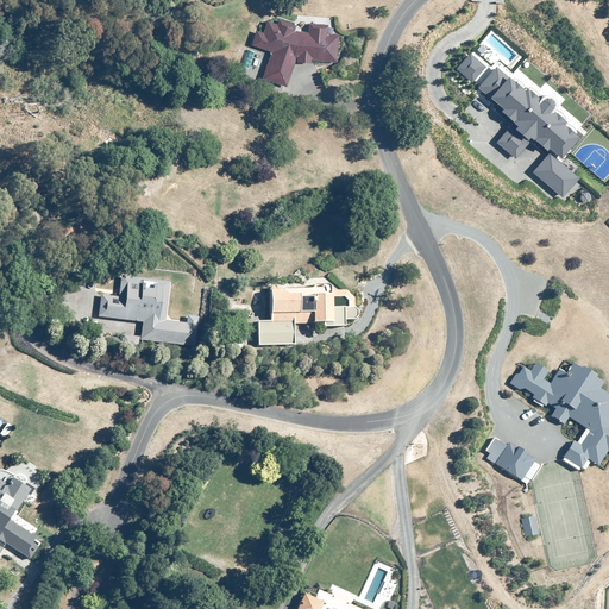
[(261,80),(287,87),(295,64),(311,64),(311,61),(339,61),(338,33),(326,35),(326,24),(307,24),(307,27),(277,19),(276,23),(265,20),(262,32),(255,30),(253,35),(252,35),(249,46),(269,51),(261,80)]
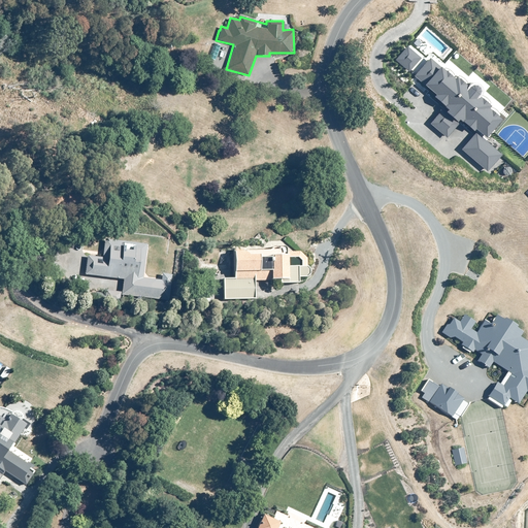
[(84,275),(91,276),(91,284),(112,285),(112,278),(124,278),(123,295),(170,299),(171,283),(144,281),(146,244),(103,240),(102,257),(86,255),(84,275)]
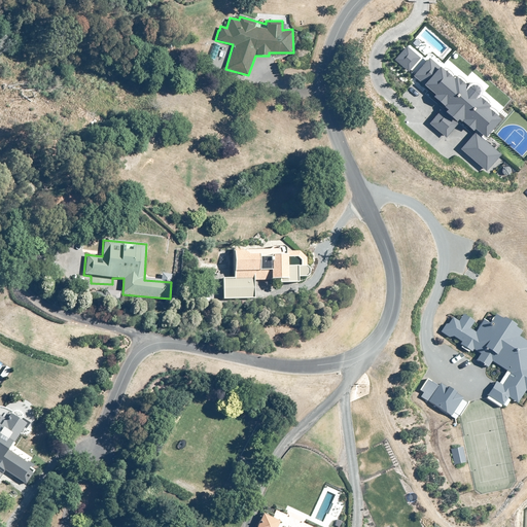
[(286,248),(230,249),(231,278),(221,278),(222,300),(255,299),(254,280),(277,279),(278,284),(299,284),(299,278),(307,278),(307,258),(300,250),(291,250),(286,248)]
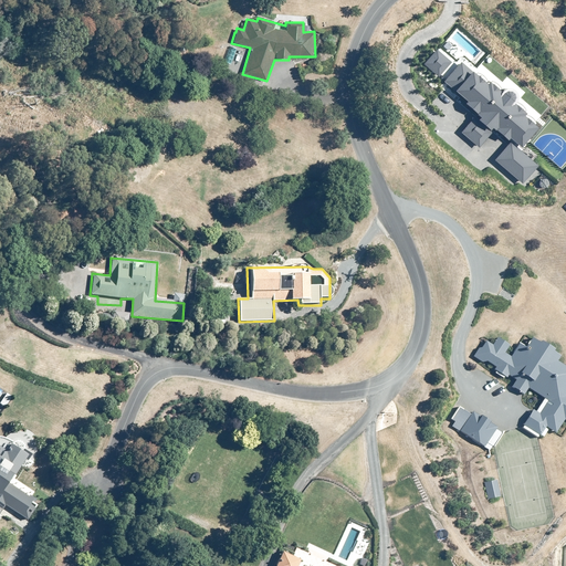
[(130,313),(114,312),(114,328),(129,328),(130,313)]
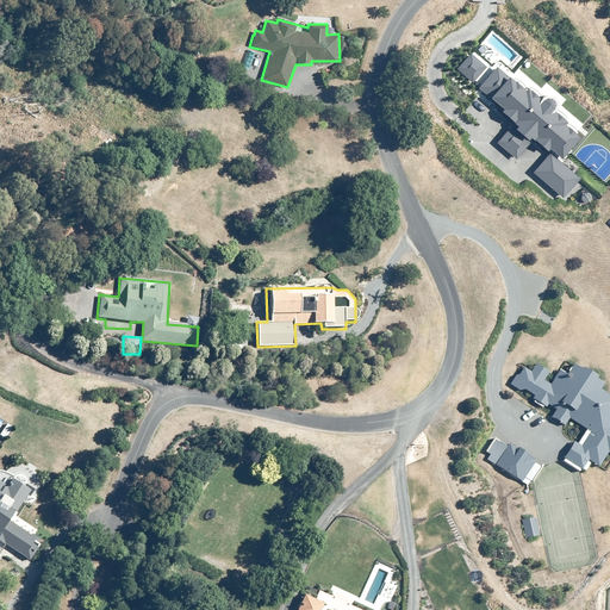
[(595,378),(596,377),(572,362),(565,374),(559,371),(549,386),(543,383),(549,372),(536,363),(530,372),(523,368),(518,375),(517,374),(510,386),(521,392),(523,388),(534,394),(530,402),(543,409),(546,404),(555,409),(549,418),(564,427),(568,418),(585,428),(577,442),(573,441),(560,462),(579,474),(583,468),(587,472),(592,464),(598,466),(607,452),(609,453),(609,433),(609,430),(609,396),(601,390),(604,384),(595,378)]
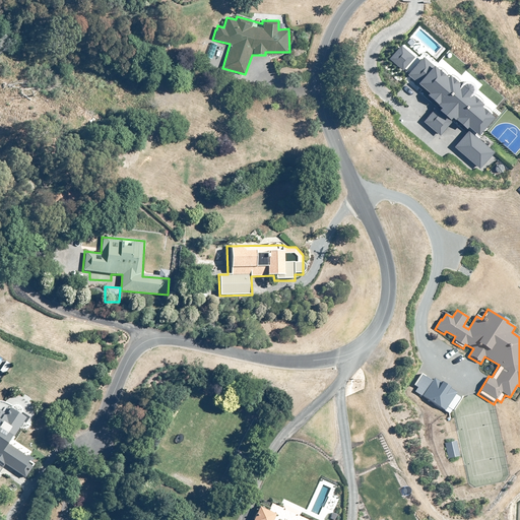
[(6,361),(0,369),(0,371),(4,375),(11,365),(6,361)]
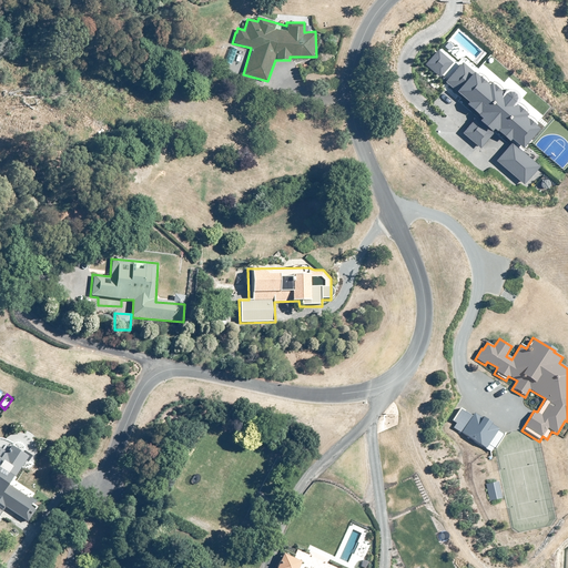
[(457,424),(455,428),(492,453),(504,434),(462,405),(452,421),(457,424)]
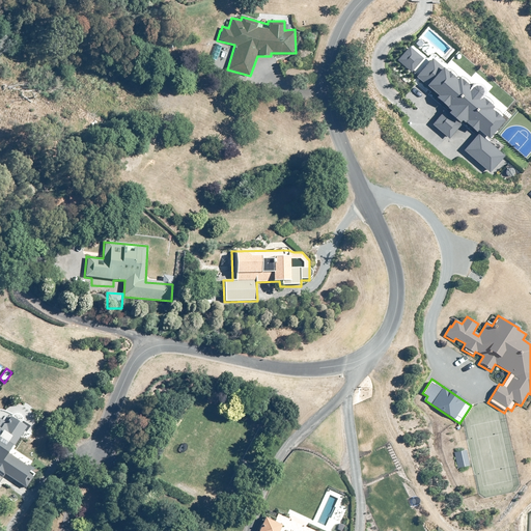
[(0,480),(4,474),(26,487),(33,476),(27,472),(29,468),(8,455),(26,427),(20,423),(22,419),(11,413),(4,425),(0,422),(0,480)]
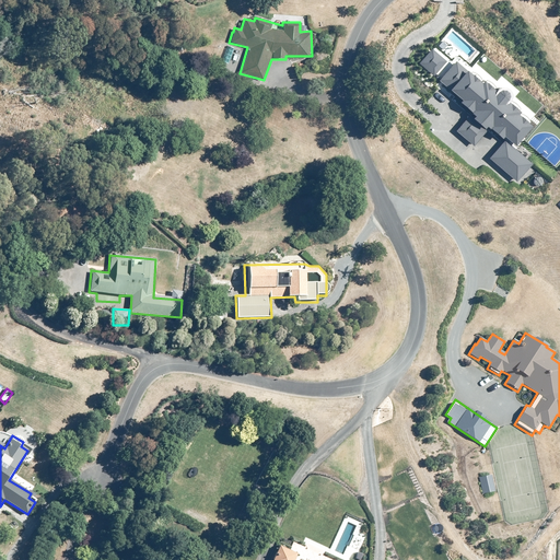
[(494,476),(481,478),(483,493),(496,492),(494,476)]
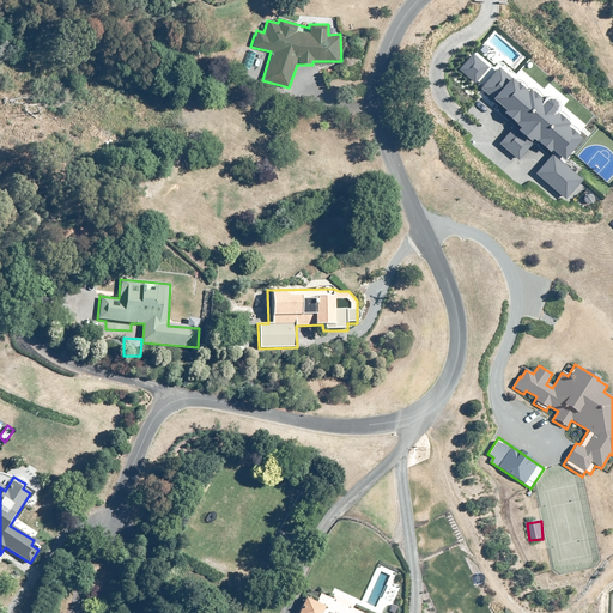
[(320,612),(323,605),(304,596),(297,612),(320,612)]
